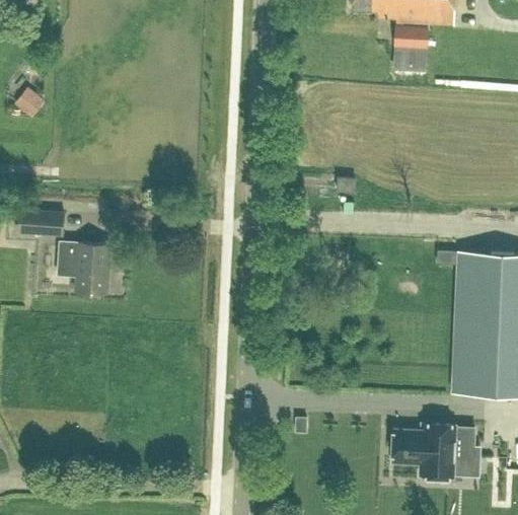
[(392,22),(429,24),(451,25),(454,25),(454,0),(350,0),(350,10),(376,11),(376,18),(392,19),(392,22)]
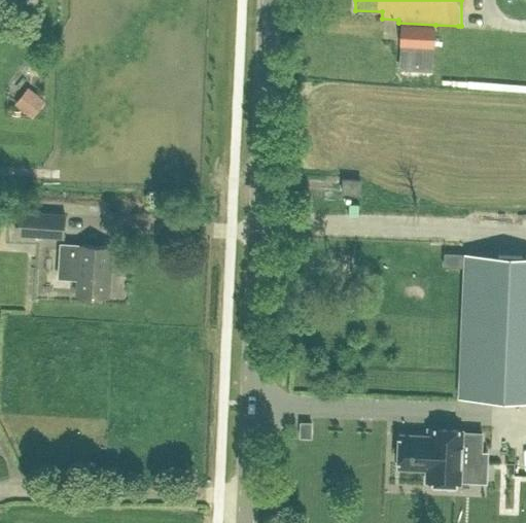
[(399,27),(398,49),(432,51),(433,29),(399,27)]
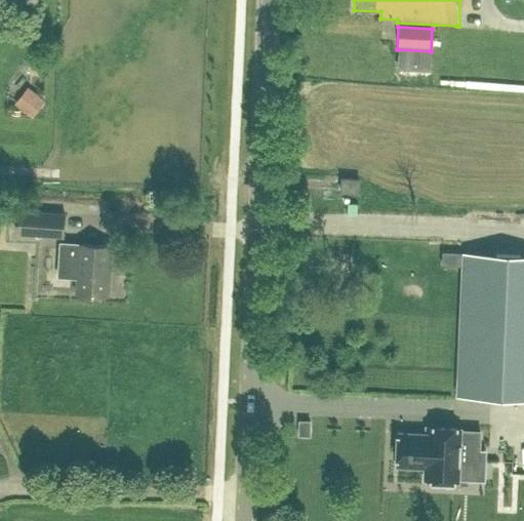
[(32,96),(21,111),(32,119),(42,105),(32,96)]
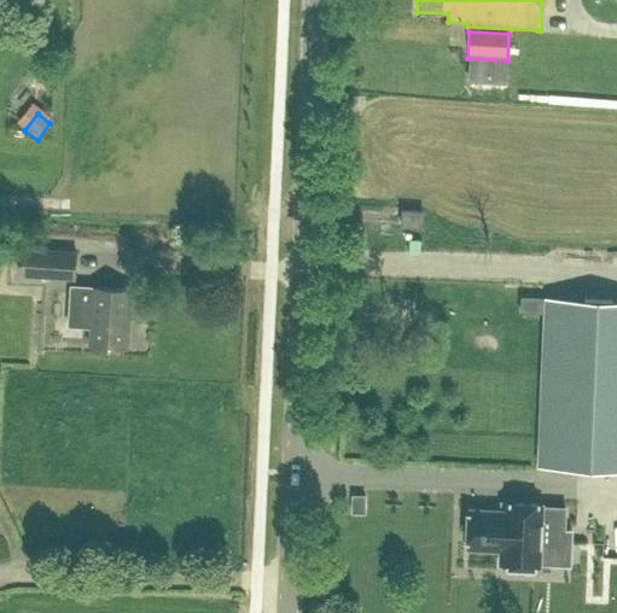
[(401,229),(420,231),(420,216),(402,215),(401,229)]
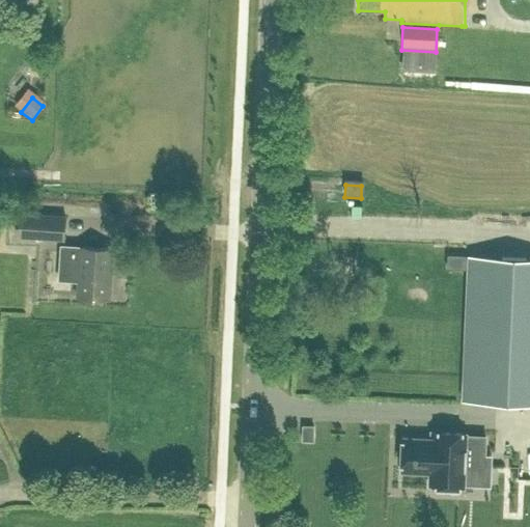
[(22,216),(21,238),(66,240),(67,218),(22,216)]
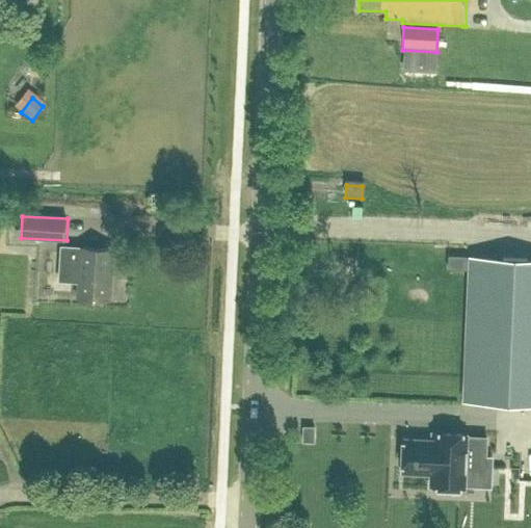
[(111,252),(79,251),(59,248),(56,284),(77,285),(76,299),(109,300),(111,252)]
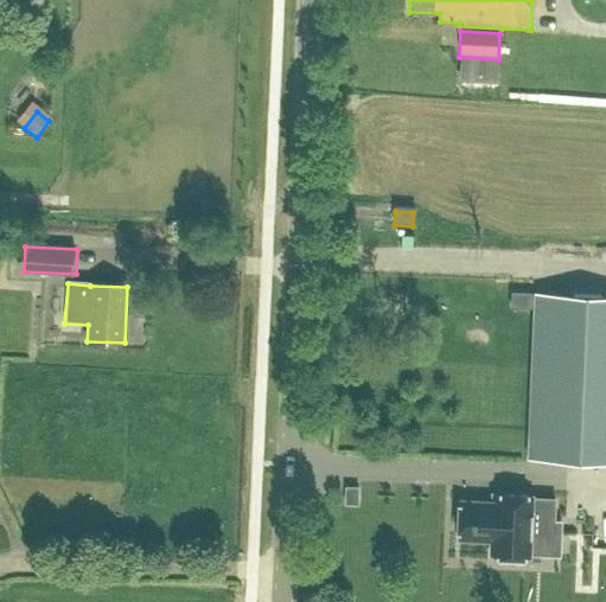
[(605,298),(534,295),(527,461),(605,463),(605,298)]
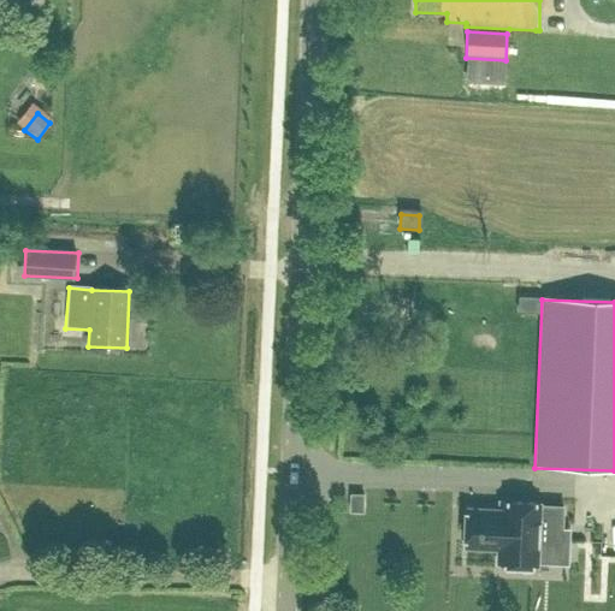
[(497,514),(465,512),(462,550),(496,551),(496,565),(503,565),(503,571),(527,573),(527,567),(532,567),(533,543),(557,544),(559,509),(534,509),(534,506),(498,505),(497,514)]
